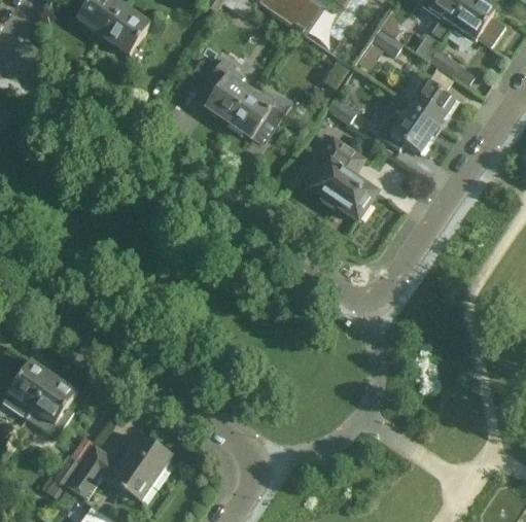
[(104,36),(125,5),(116,0),(91,0),(77,19),(104,36)]
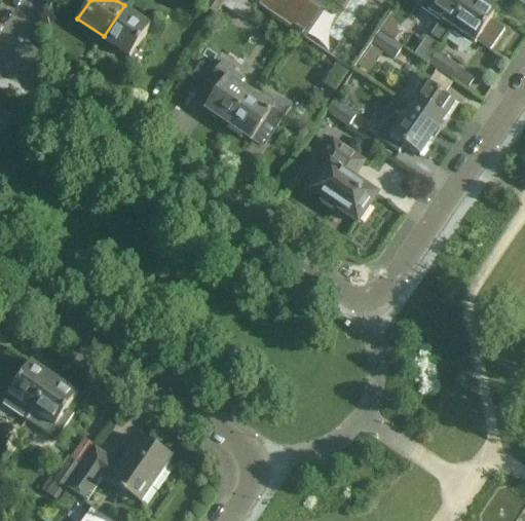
[(217,11),(224,0),(208,0),(205,3),(217,11)]
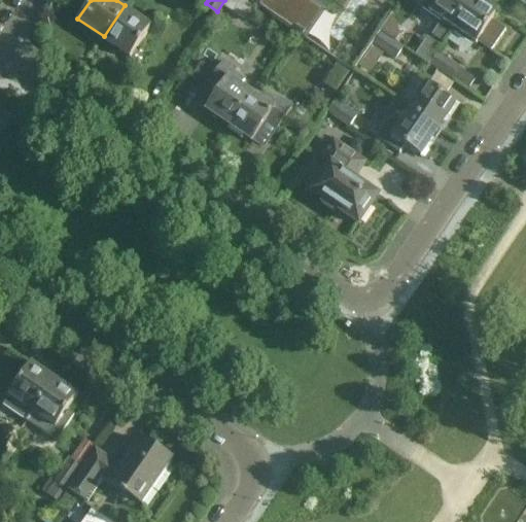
[(259,0),(257,3),(305,36),(316,43),(345,0),(259,0)]
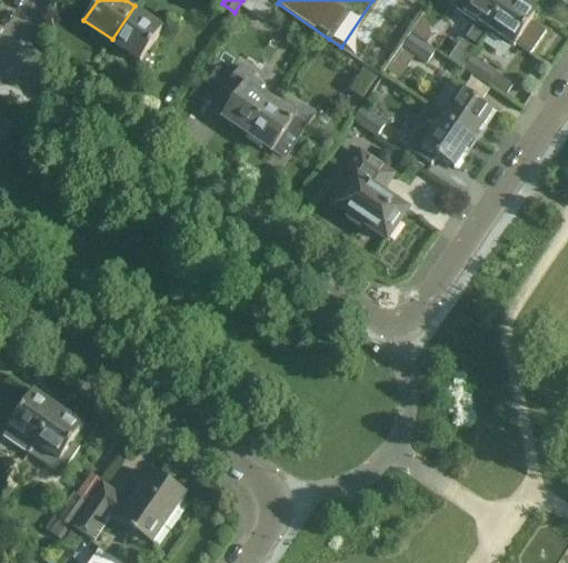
[(459,0),(458,1),(466,7),(465,9),(477,17),(466,34),(478,43),(487,30),(507,0),(459,0)]
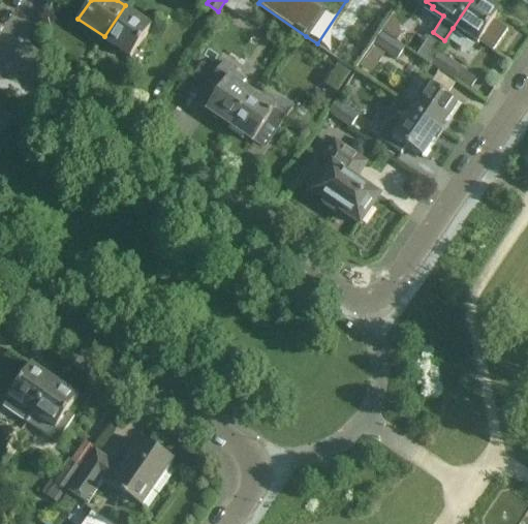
[(499,8),(487,0),(471,0),(453,28),(475,43),(478,38),(492,48),(506,27),(493,18),(499,8)]
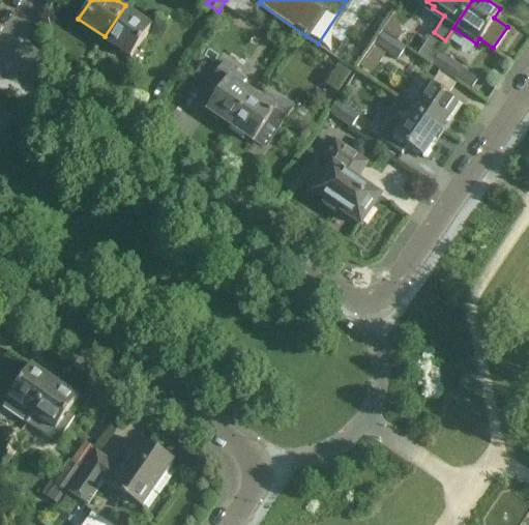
[(125,5),(105,36),(130,55),(152,24),(125,5)]
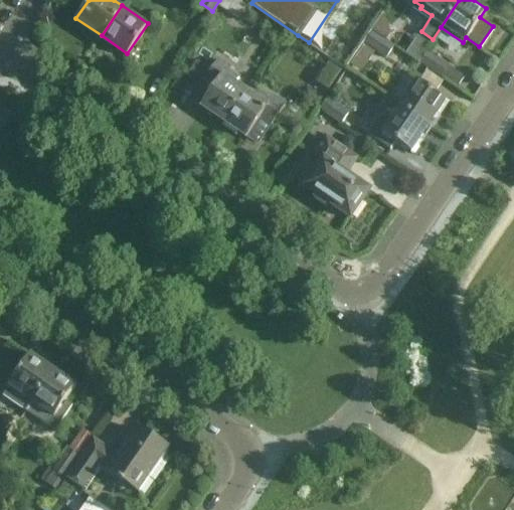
[(371,27),(372,27),(386,37),(390,31),(387,16),(381,12),(371,27)]
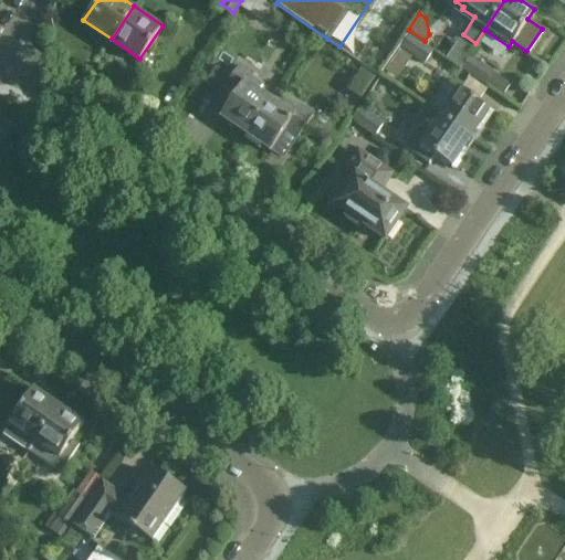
[(433,48),(425,41),(409,30),(400,42),(425,60),(433,48)]
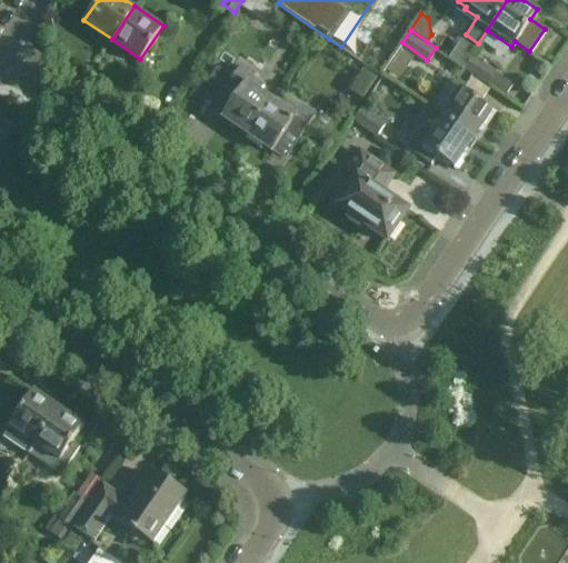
[(471,51),(464,63),(487,80),(496,68),(471,51)]
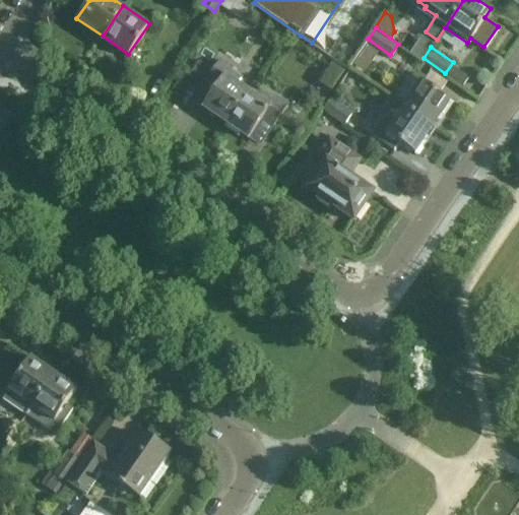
[(225,122),(247,89),(237,82),(241,75),(231,69),(234,65),(220,57),(206,79),(216,86),(203,106),(225,122)]
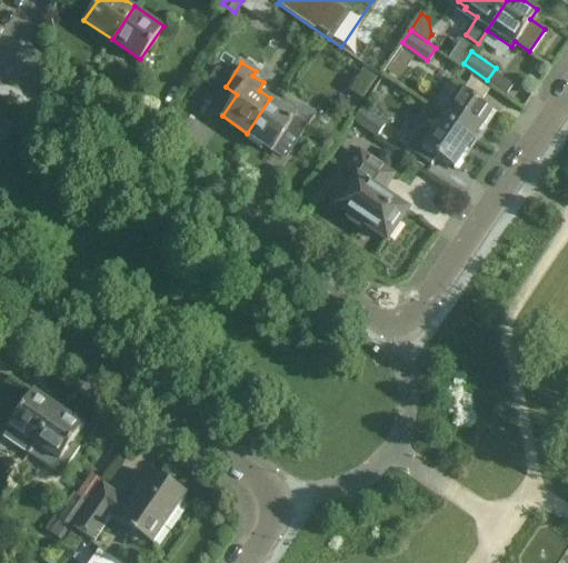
[(441,114),(472,136),(491,108),(460,87),(441,114)]
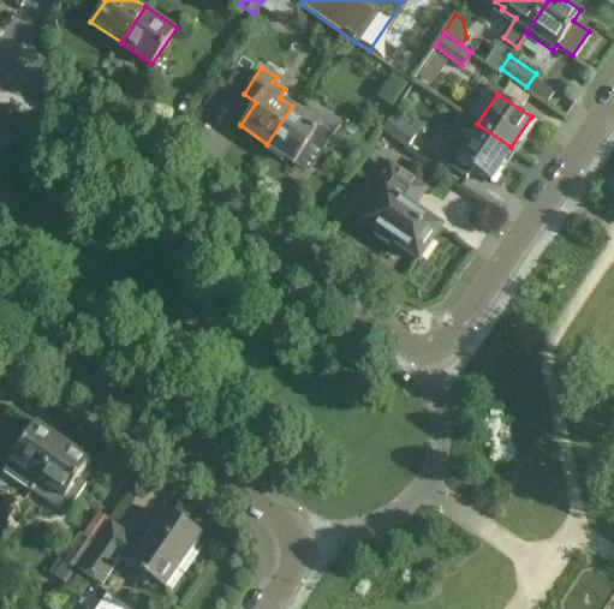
[(292,106),(267,144),(292,161),(309,138),(322,147),(340,121),(326,112),(323,115),(311,107),(305,115),(292,106)]
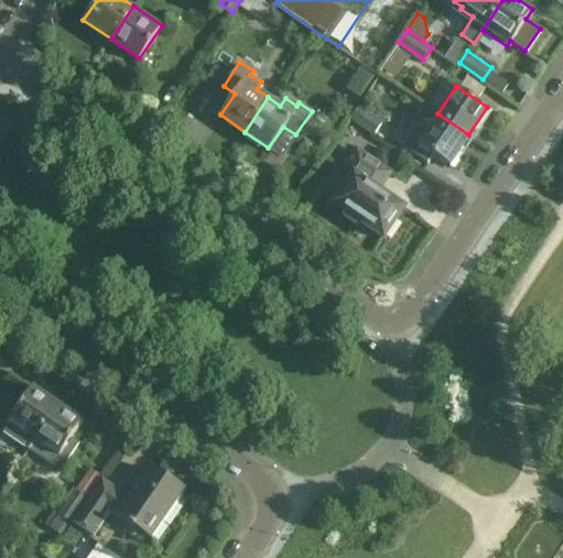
[(380,117),(358,102),(356,101),(348,112),(372,129),(380,117)]
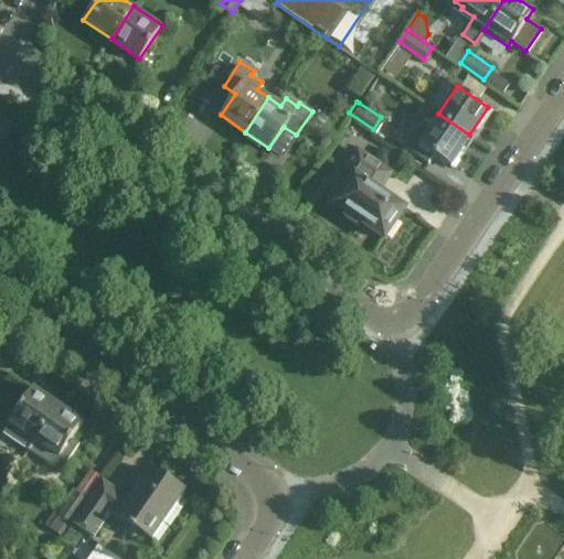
[(418,124),(404,144),(427,160),(433,151),(449,163),(469,135),(438,114),(427,129),(418,124)]
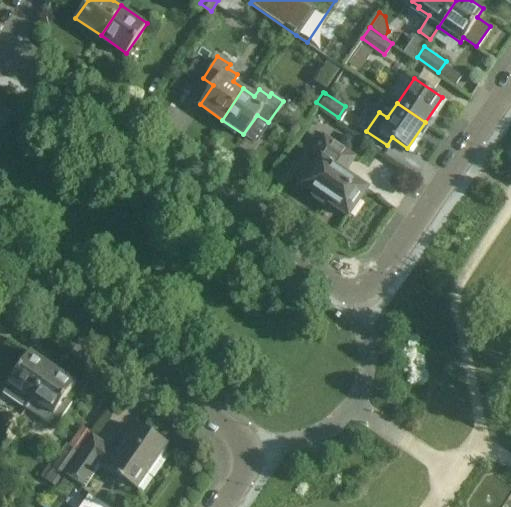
[(345,131),(339,140),(350,147),(356,138),(345,131)]
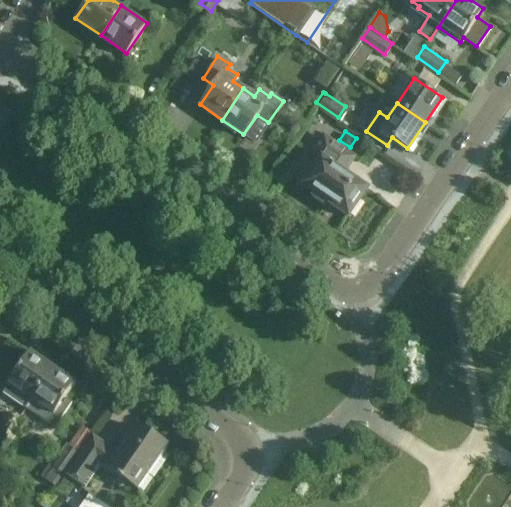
[(350,157),(348,156),(323,139),(314,152),(322,157),(304,184),(315,191),(312,194),(323,202),(326,199),(349,215),(367,188),(341,170),(350,157)]
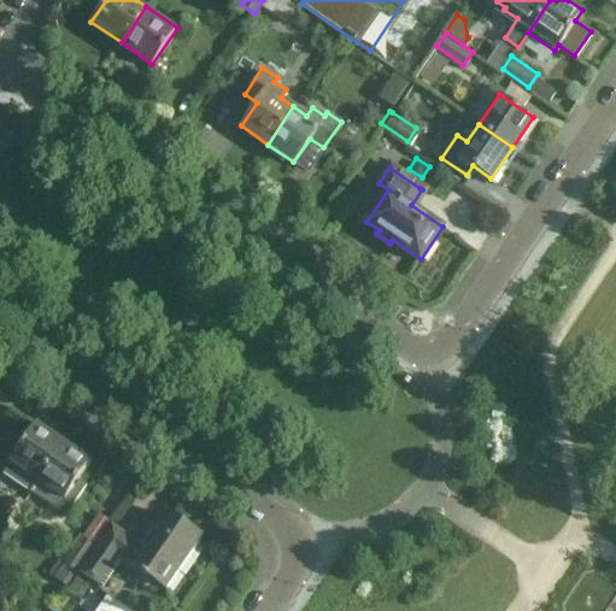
[(30,489),(64,441),(36,422),(24,441),(16,435),(5,452),(12,457),(3,470),(30,489)]
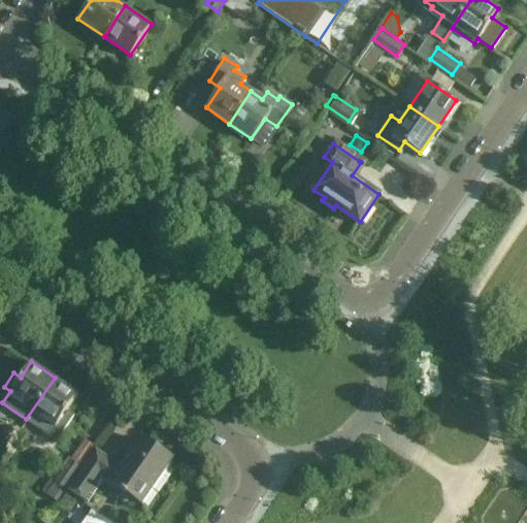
[(55,378),(26,419),(56,438),(73,414),(67,409),(77,393),(55,378)]
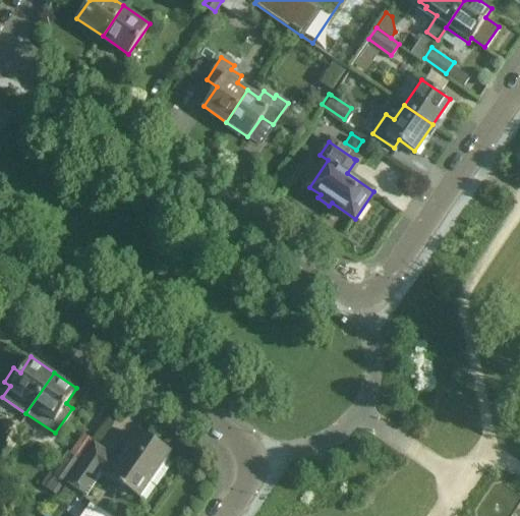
[(94,440),(66,481),(85,495),(102,471),(125,486),(126,485),(140,496),(142,494),(141,494),(152,479),(148,476),(166,450),(170,452),(171,451),(139,431),(121,458),(110,451),(110,450),(94,440)]
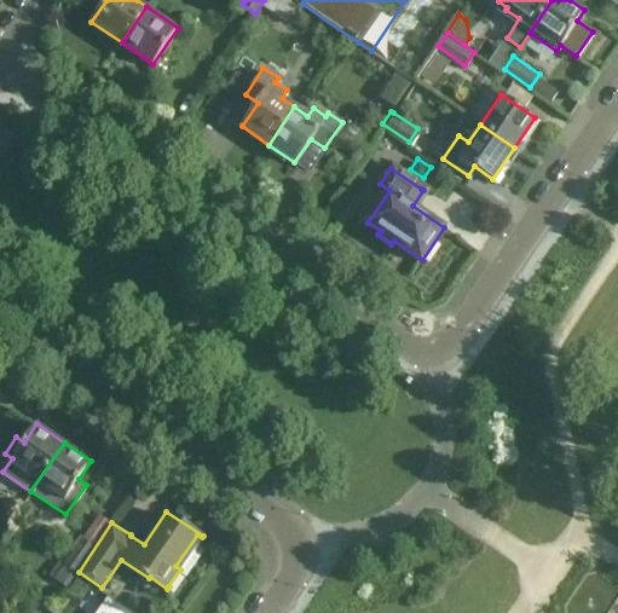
[(81,536),(64,561),(57,557),(47,572),(55,576),(51,580),(61,587),(64,580),(69,584),(78,571),(94,545),(81,536)]
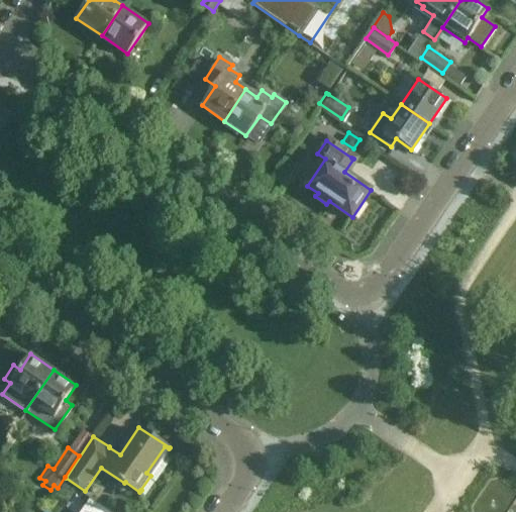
[(114,511),(78,487),(78,488),(90,497),(79,511),(114,511)]
